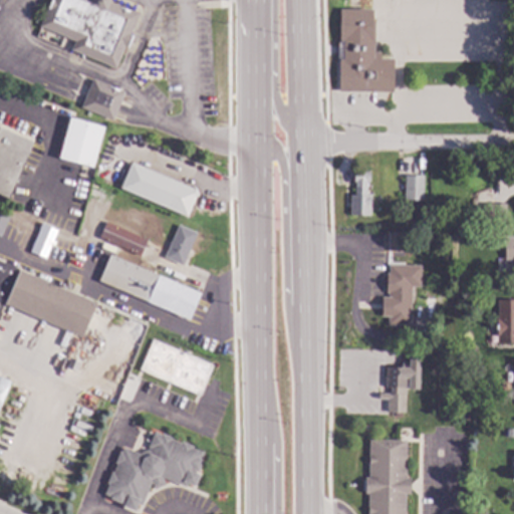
[(111,0),(110,3),(137,14),(114,69),(69,51),(73,41),(38,27),(49,0),(111,0)]
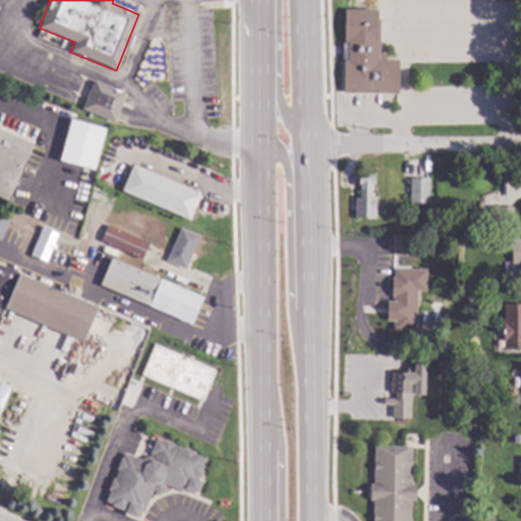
[(375,32),(379,32),(378,53),(385,53),(385,60),(398,60),(397,94),(342,93),(343,59),(341,59),(341,43),(343,43),(343,9),(377,10),(375,32)]
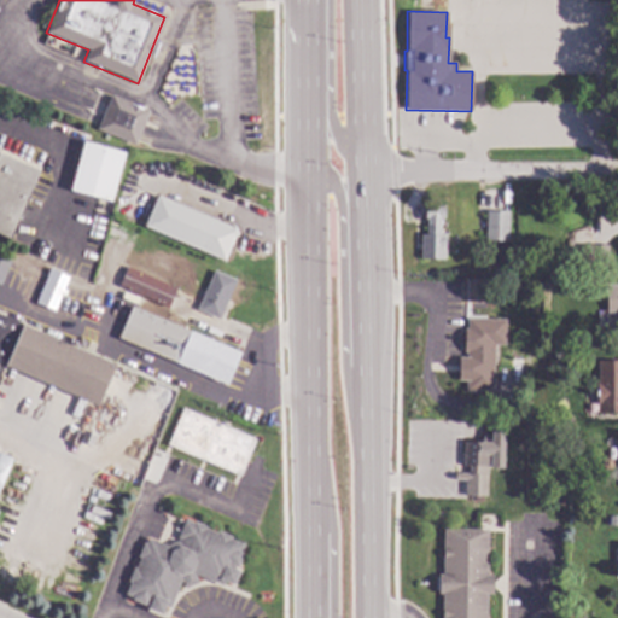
[(150,112),(134,146),(95,128),(111,94),(150,112)]
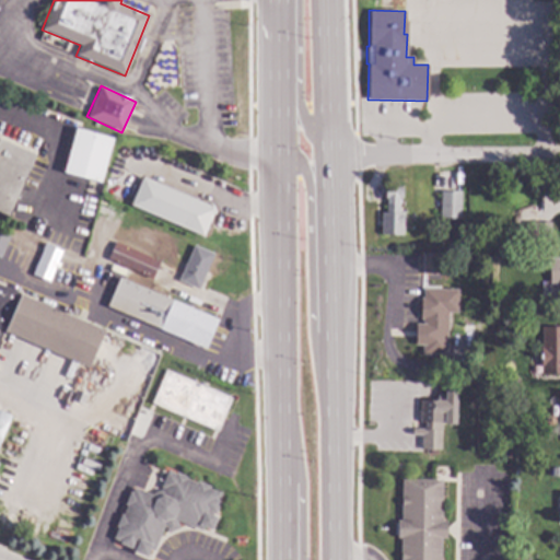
[(113,139),(101,183),(63,172),(76,128),(113,139)]
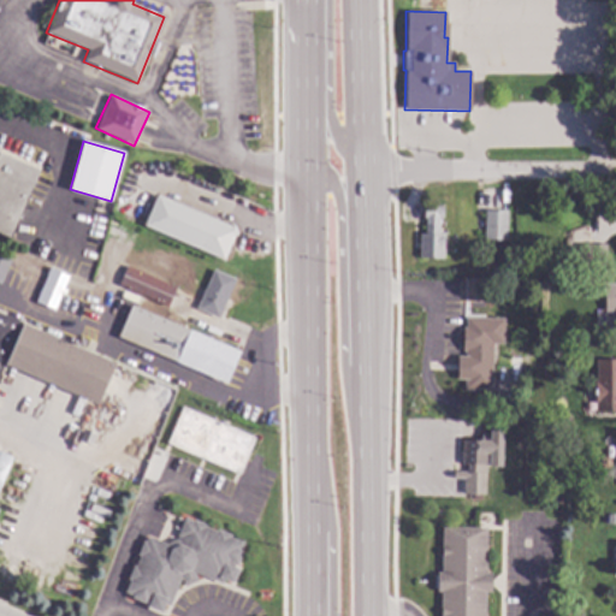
[(0,150),(39,169),(9,237),(0,232),(0,150)]
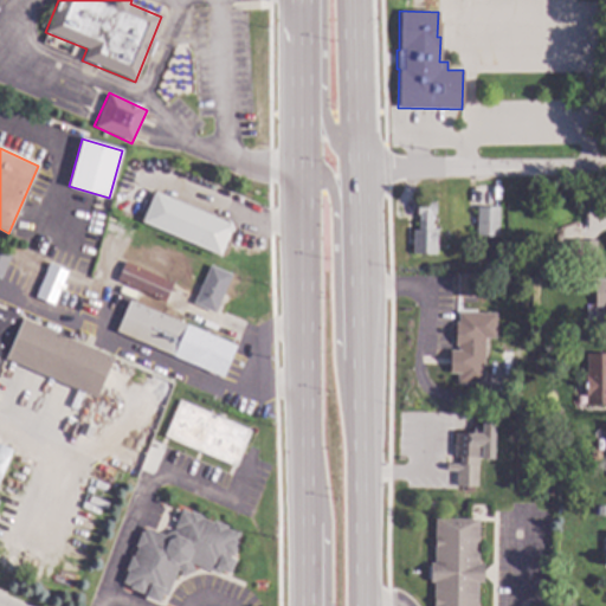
[(207,179),(200,195),(184,188),(191,171),(207,179)]
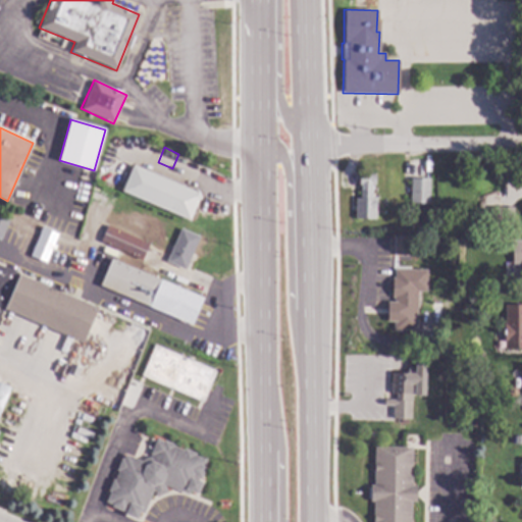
[(167,169),(164,175),(158,172),(161,166),(167,169)]
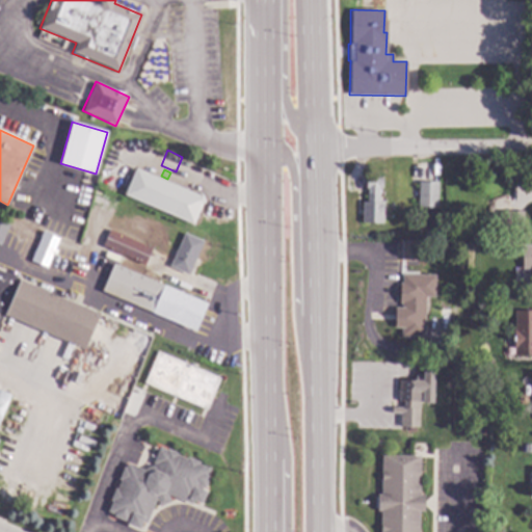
[(123,197),(193,224),(204,196),(133,170),(123,197)]
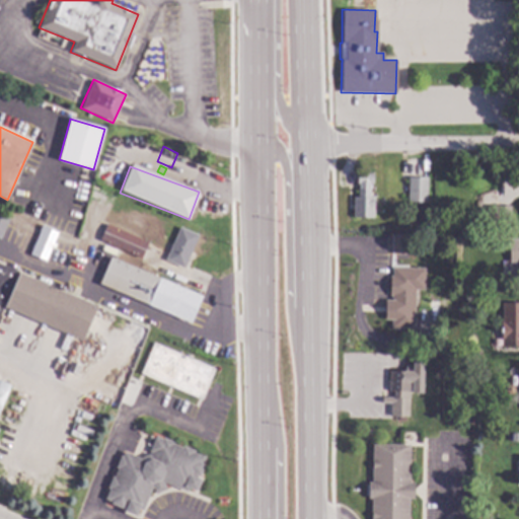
[(372,183),(369,183),(369,190),(371,190),(371,198),(374,198),(374,207),(368,207),(368,218),(353,218),(353,197),(357,197),(357,190),(359,190),(359,182),(357,182),(357,173),(372,173),(372,183)]
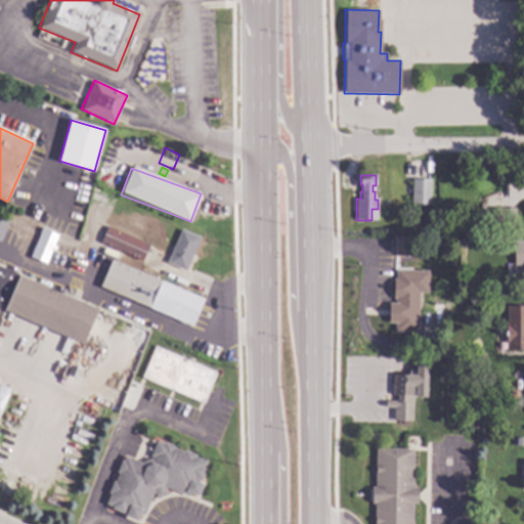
[(224,189),(214,212),(187,201),(197,178),(224,189)]
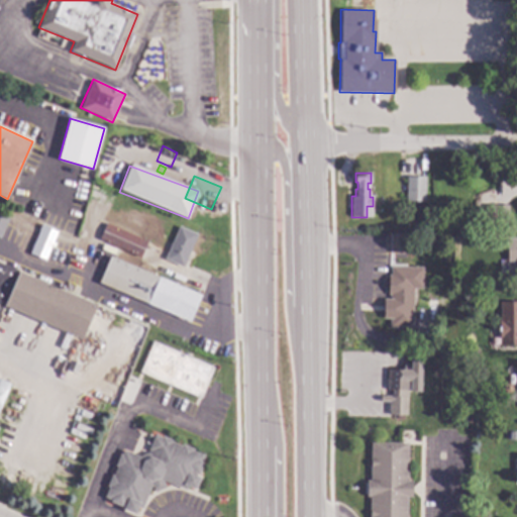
[(425,177),(424,201),(405,201),(406,177),(425,177)]
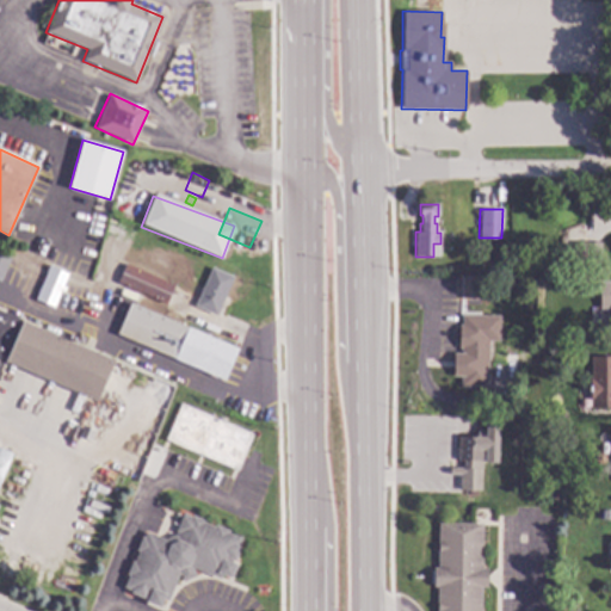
[(599,259),(574,259),(574,242),(599,241),(599,259)]
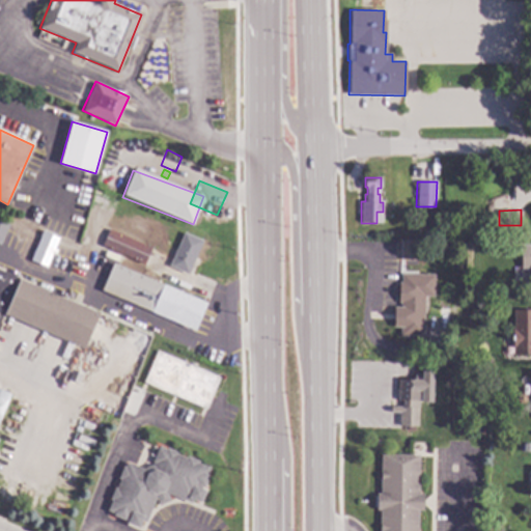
[(0,220),(8,224),(0,245),(0,220)]
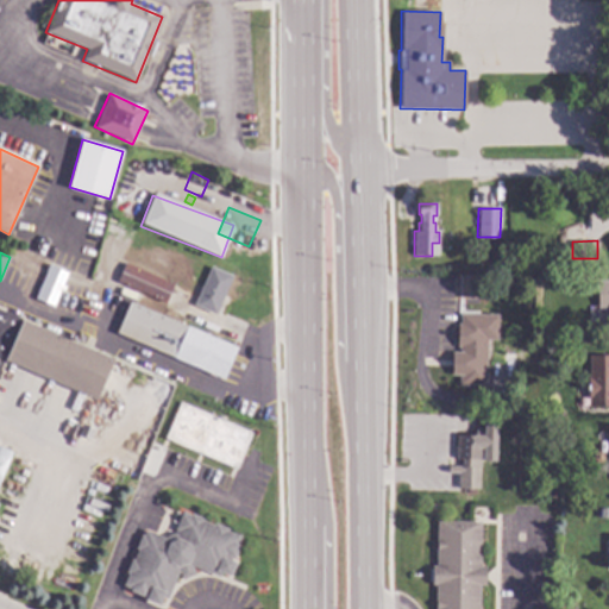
[(552,259),(547,267),(541,262),(545,256),(552,259)]
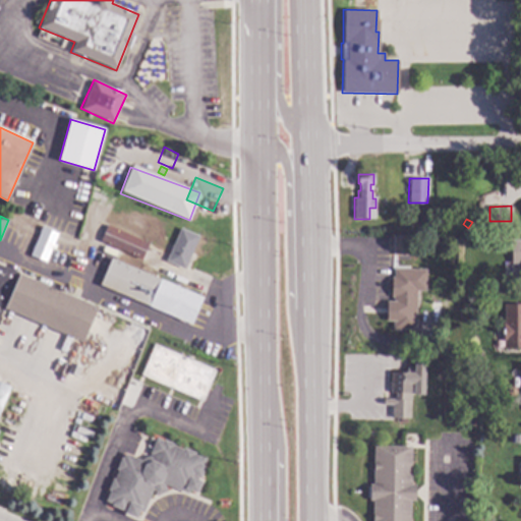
[(429,220),(428,228),(421,227),(422,220),(429,220)]
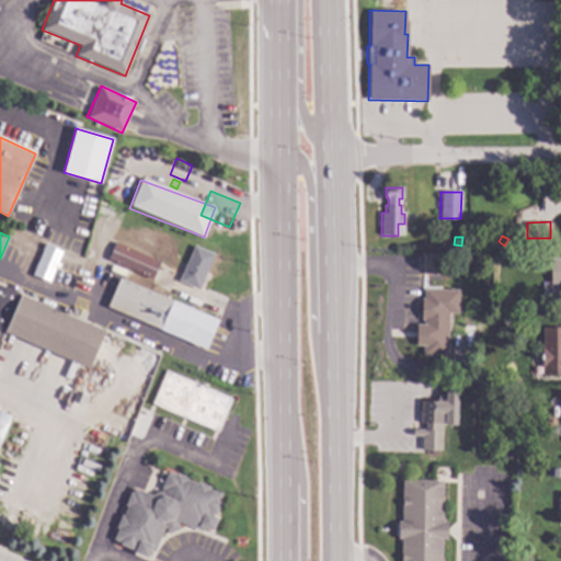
[(160,262),(158,267),(178,276),(170,293),(149,283),(150,281),(105,260),(114,241),(160,262)]
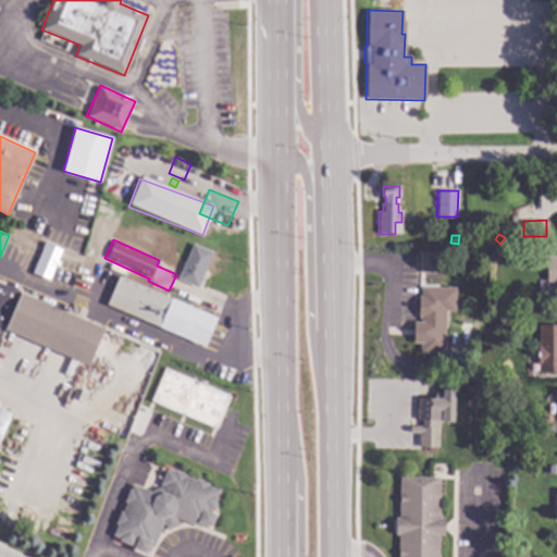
[(67,251),(54,283),(32,273),(44,242),(67,251)]
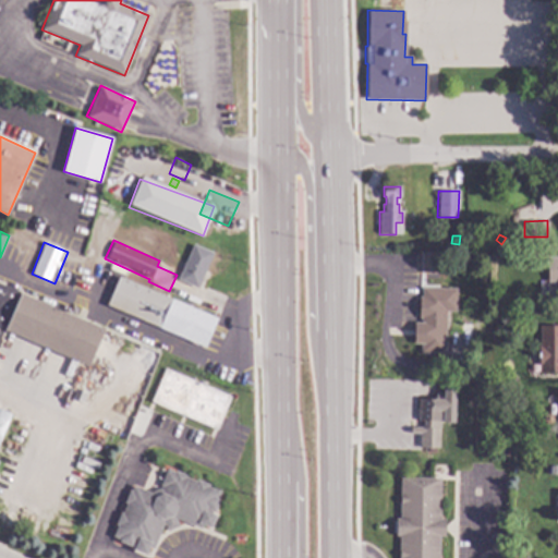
[(214,253),(197,288),(177,278),(193,243),(214,253)]
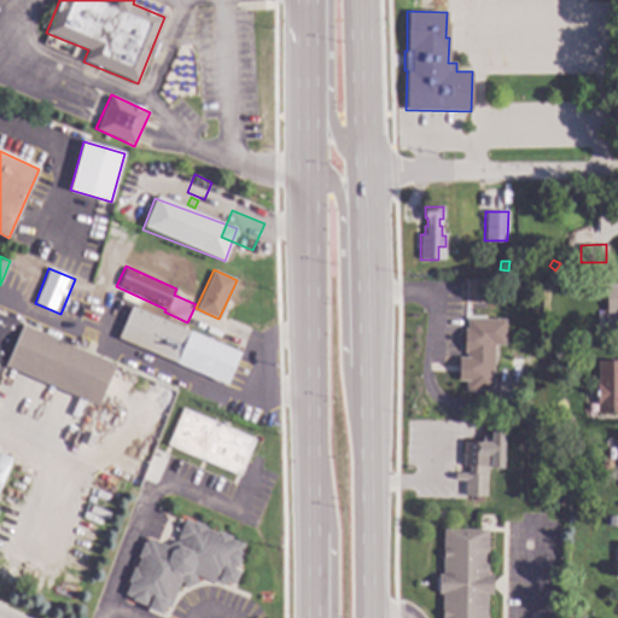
[(490,281),(489,303),(484,303),(484,309),(470,308),(470,303),(466,303),(467,280),(490,281)]
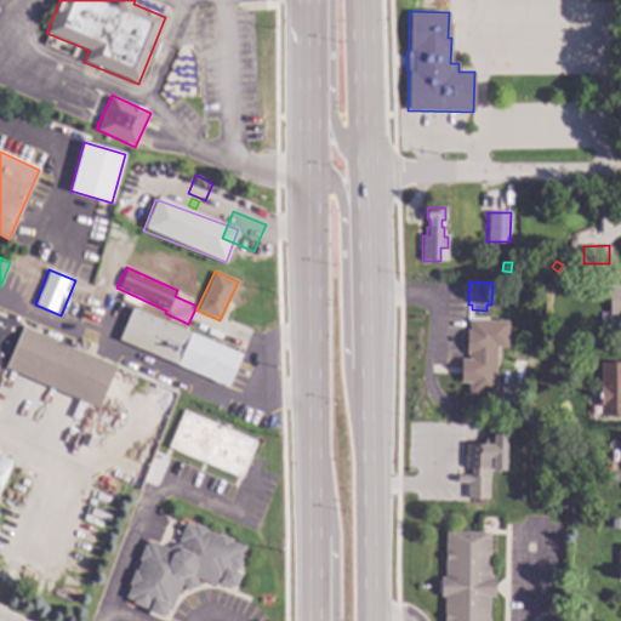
[(620,285),(620,314),(609,314),(610,285),(620,285)]
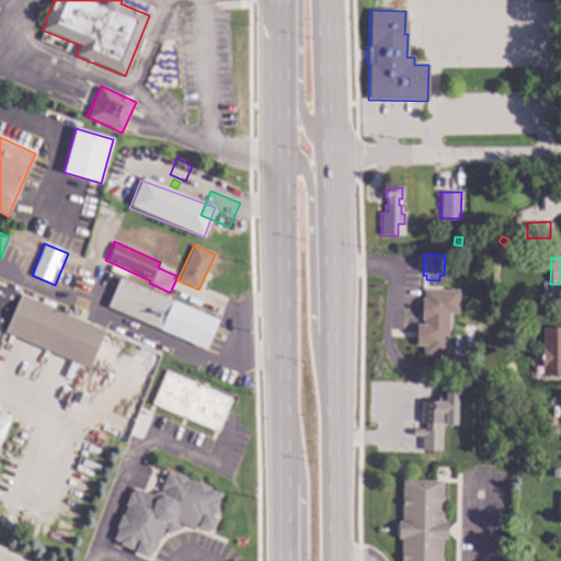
[(217,320),(205,348),(106,307),(119,278),(217,320)]
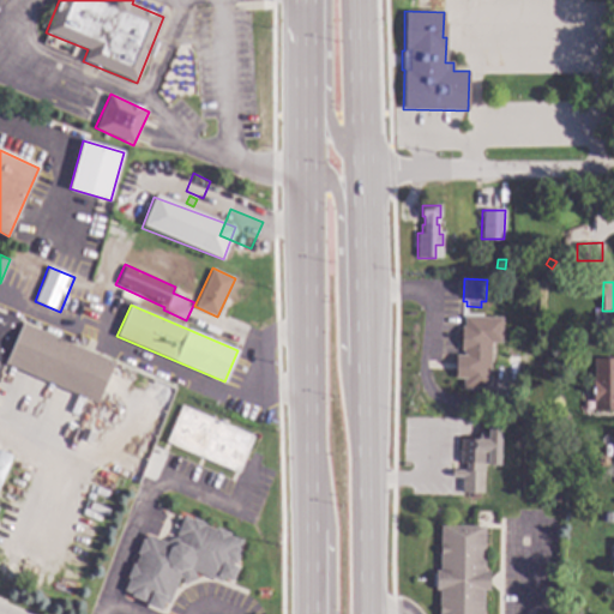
[(501,318),(500,344),(489,343),(488,390),(462,389),(464,350),(458,350),(459,325),(463,325),(463,315),(501,318)]
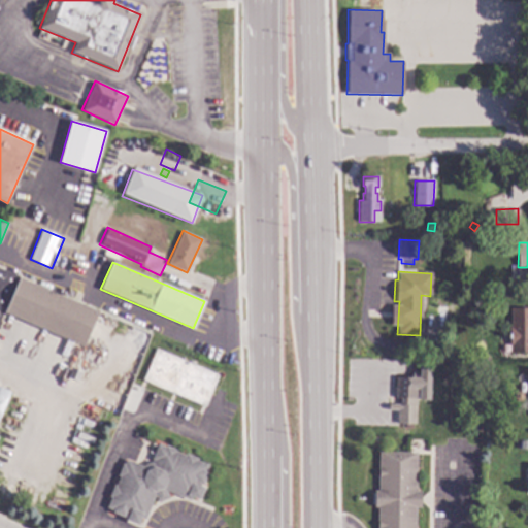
[(0,273),(95,316),(80,350),(0,315),(0,273)]
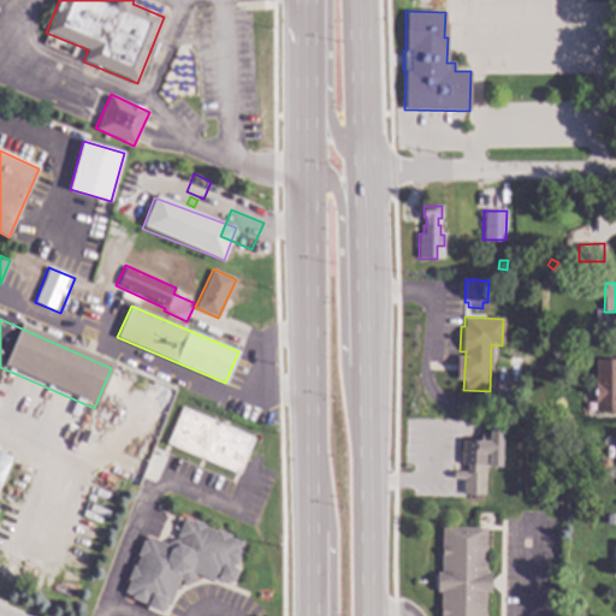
[(519,359),(517,377),(508,375),(509,359),(519,359)]
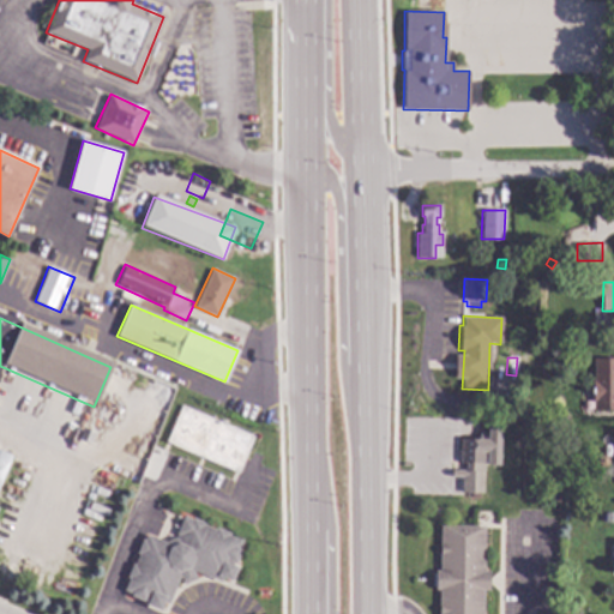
[(613,410),(594,410),(594,402),(591,402),(594,357),(613,357),(613,410)]
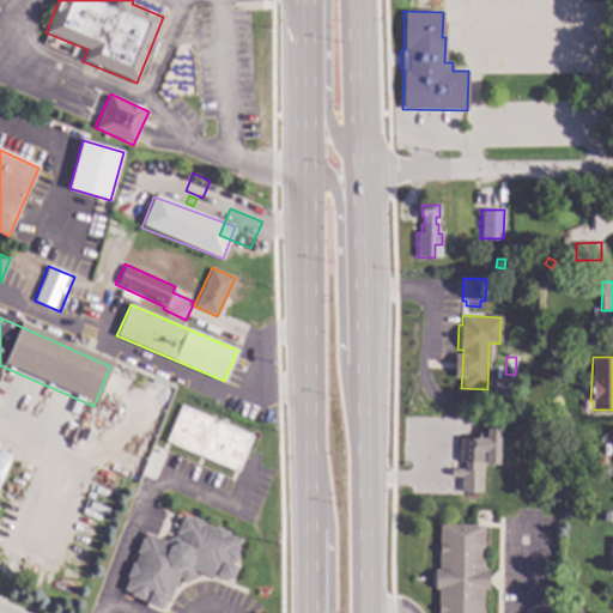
[(253,436),(238,472),(165,441),(181,405),(253,436)]
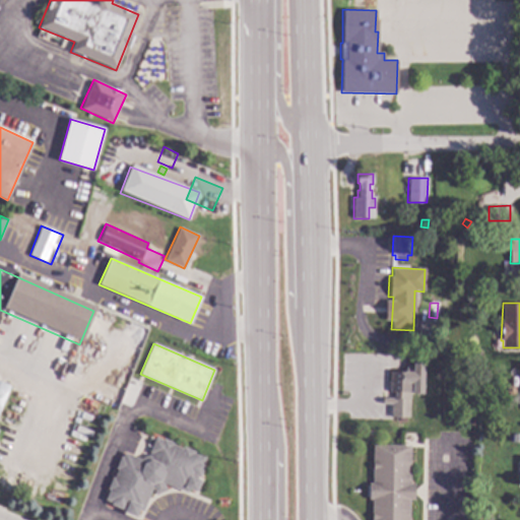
[(409,373),(407,417),(390,416),(391,399),(393,399),(393,393),(388,392),(389,372),(409,373)]
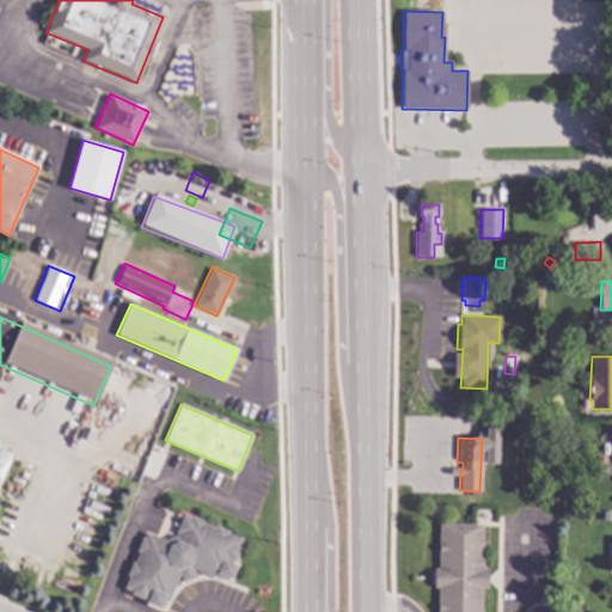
[(0,448),(12,454),(0,481),(0,448)]
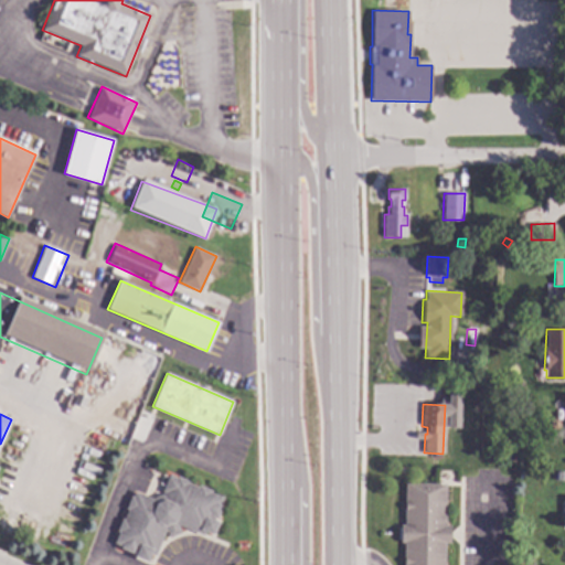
[(564,481),(555,481),(555,471),(564,471),(564,481)]
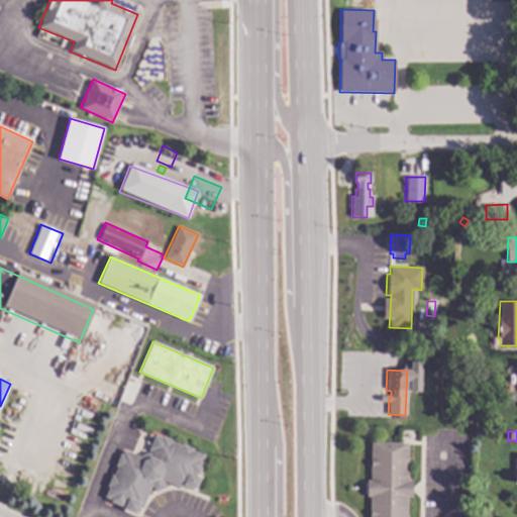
[(161,437),(162,435),(174,440),(173,442),(181,445),(182,443),(194,448),(193,450),(204,455),(201,461),(203,462),(198,475),(201,477),(197,488),(188,485),(185,490),(162,481),(165,488),(153,492),(150,485),(141,508),(138,507),(136,511),(104,498),(108,487),(106,486),(111,475),(113,475),(116,467),(115,466),(119,454),(121,454),(123,450),(139,456),(140,454),(147,452),(149,452),(150,450),(147,449),(153,434),(161,437)]
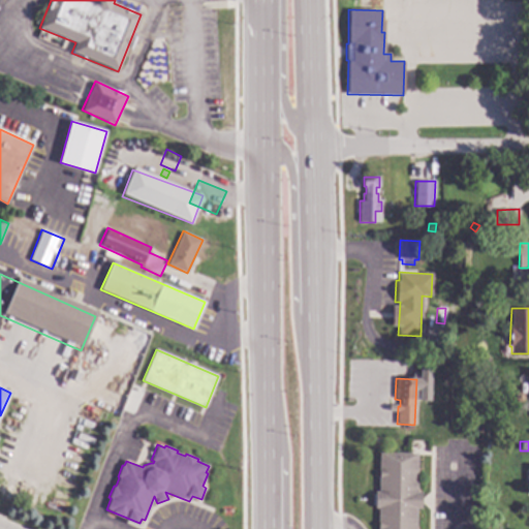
[(416,492),(422,492),(421,508),(416,508),(415,528),(377,528),(377,507),(374,507),(374,491),(377,491),(378,453),(416,454),(416,492)]
